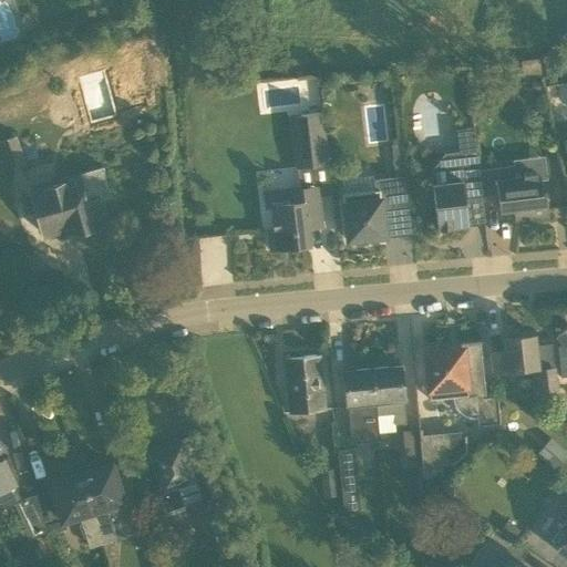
[(540,72),(539,59),(521,61),(523,74),(540,72)]
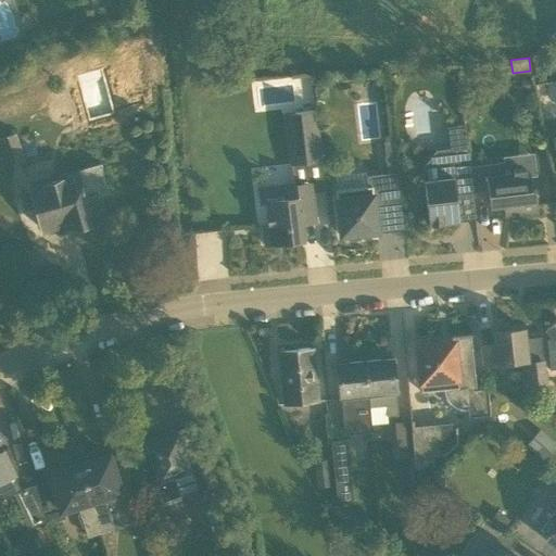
[(142,60),(129,64),(143,102),(156,97),(142,60)]
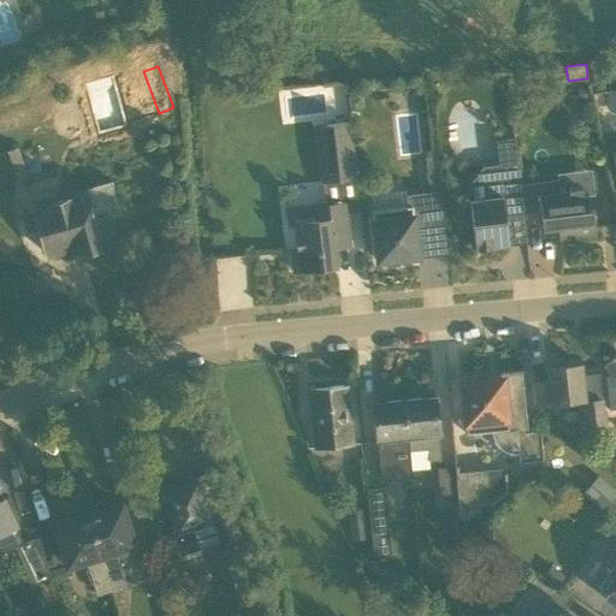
[(332,181),(356,178),(349,120),(325,124),(332,181)]
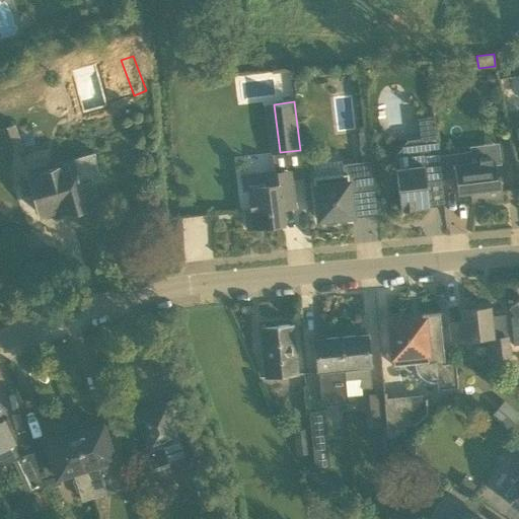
[(426,181),(442,179),(439,155),(434,116),(416,118),(420,150),(405,152),(406,168),(396,169),(400,211),(429,207),(426,181)]
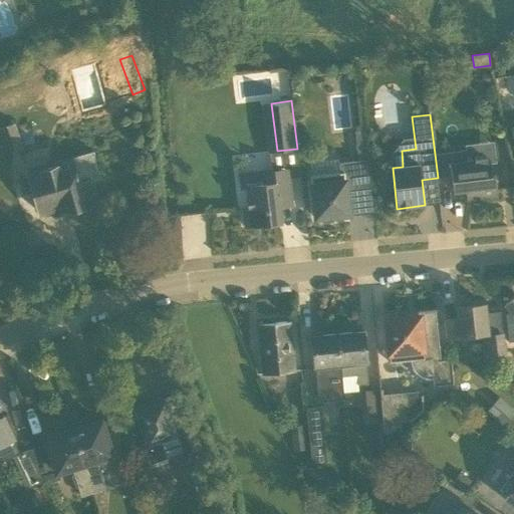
[(14,122),(0,127),(0,136),(6,153),(23,147),(14,122)]
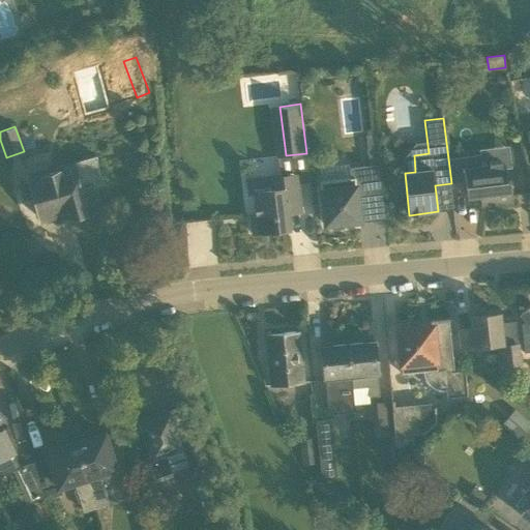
[(375,134),(366,135),(369,156),(378,155),(375,134)]
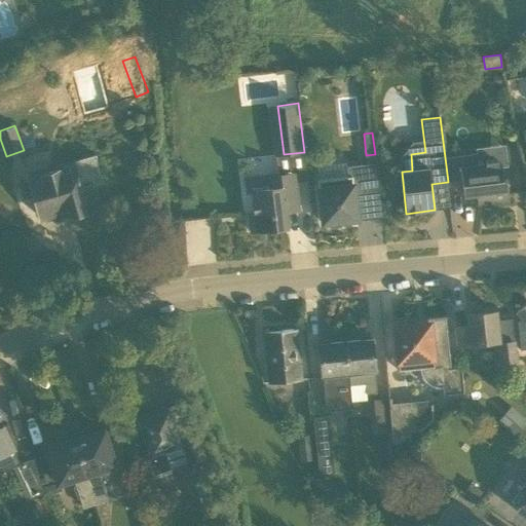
[(445,157),(448,182),(462,181),(464,196),(476,195),(478,204),(509,201),(506,179),(502,180),(500,162),(478,164),(476,154),(445,157)]
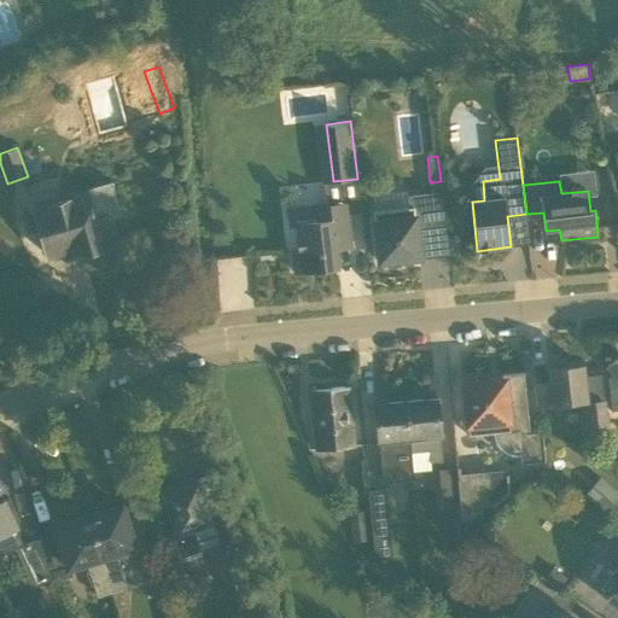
[(108,219),(121,215),(111,182),(85,190),(87,196),(70,200),(70,199),(34,210),(47,255),(64,250),(66,257),(115,244),(108,219)]
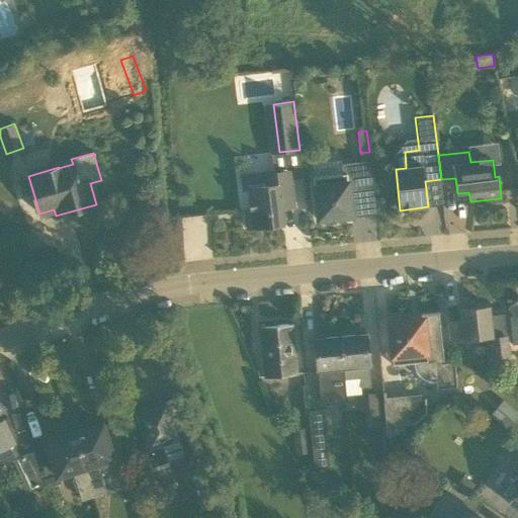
[(373,187),(370,161),(361,162),(340,165),(341,174),(313,178),(318,221),(323,222),(328,222),(336,222),(335,219),(376,213),(373,187)]
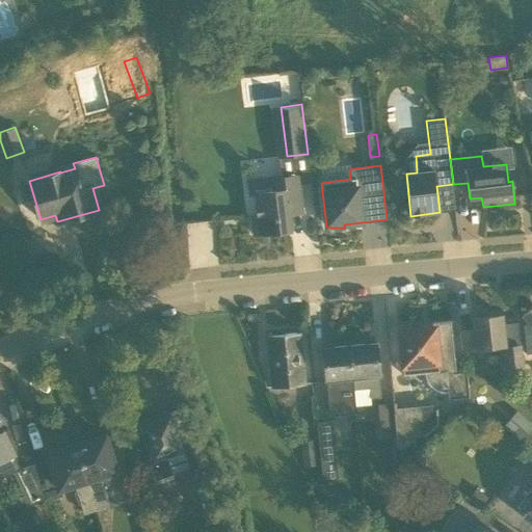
[(302,212),(297,176),(281,178),(269,179),(271,191),(255,193),(257,215),(251,216),(254,235),(291,231),(289,214),(302,212)]
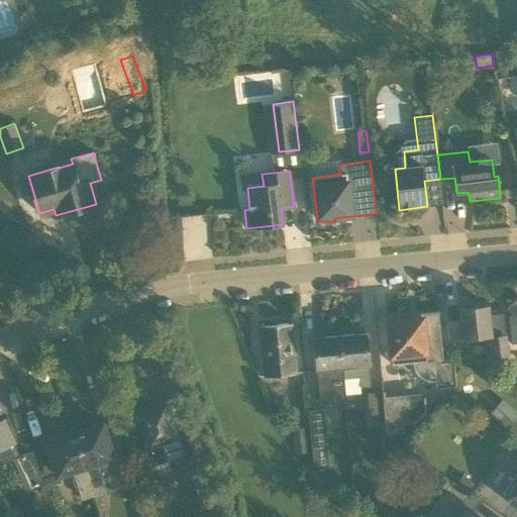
[(516,298),(507,306),(516,318),(516,298)]
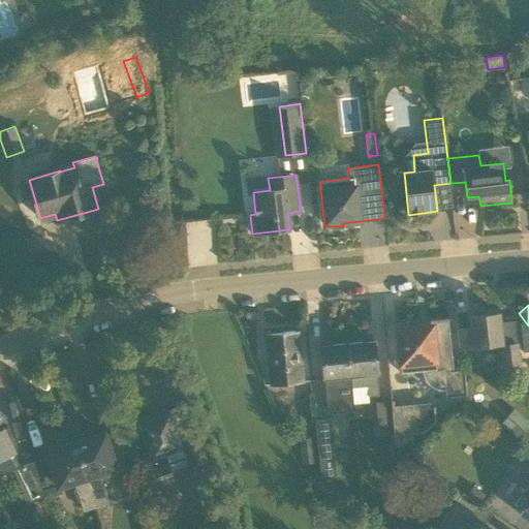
[(517,343),(502,345),(499,313),(470,316),(471,328),(459,329),(461,347),(499,343),(501,365),(519,364),(517,343)]
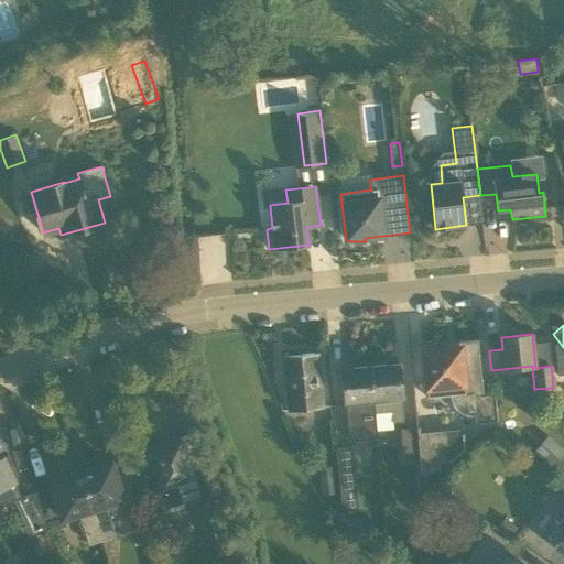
[(425,344),(422,346),(422,347),(427,398),(449,396),(451,400),(453,403),(455,407),(458,410),(462,413),(466,414),(470,415),(475,415),(475,423),(497,421),(495,394),(483,396),(478,342),(478,340),(458,343),(458,344),(459,344),(459,346),(445,348),(444,345),(445,345),(445,344),(442,343),(437,342),(433,342),(429,343),(425,344)]
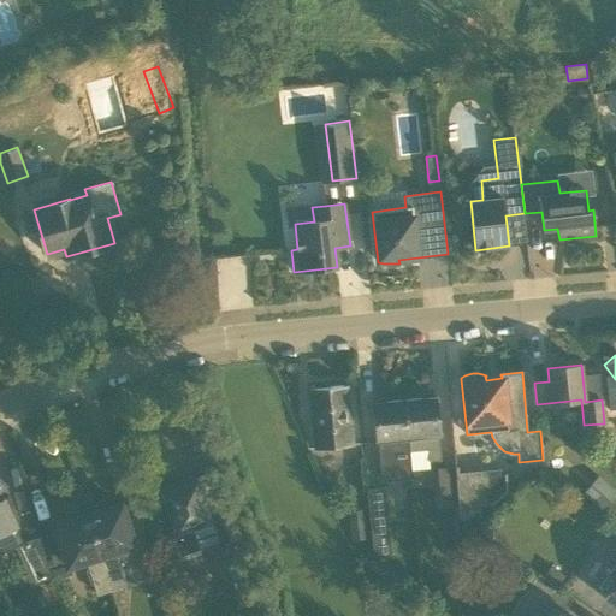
[(309,390),(315,448),(353,444),(347,386),(309,390)]
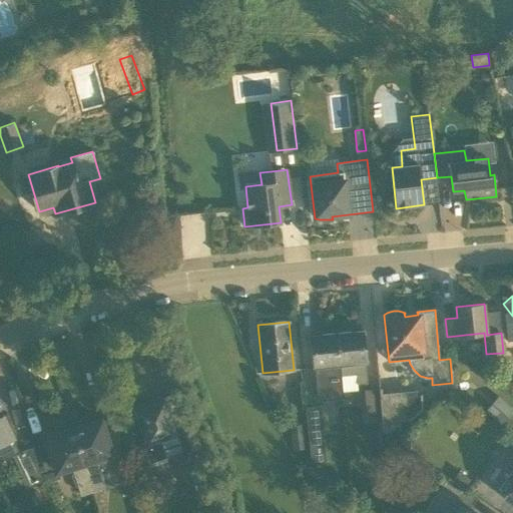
[(341,376),(357,374),(358,384),(368,383),(362,331),(336,333),(341,376)]
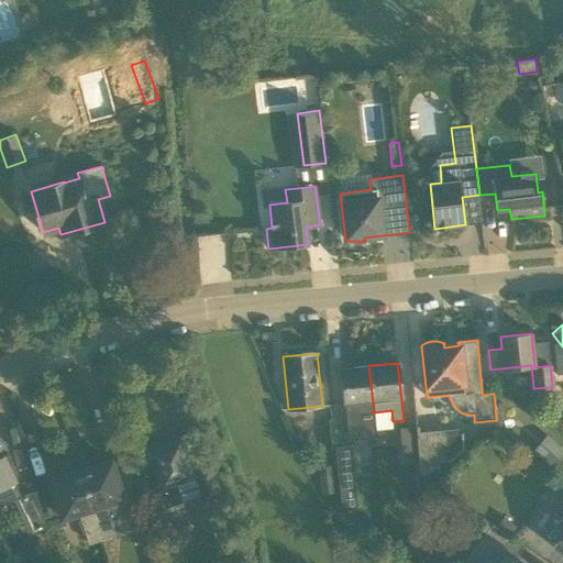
[(342,368),(349,434),(376,431),(374,412),(368,365),(342,368)]
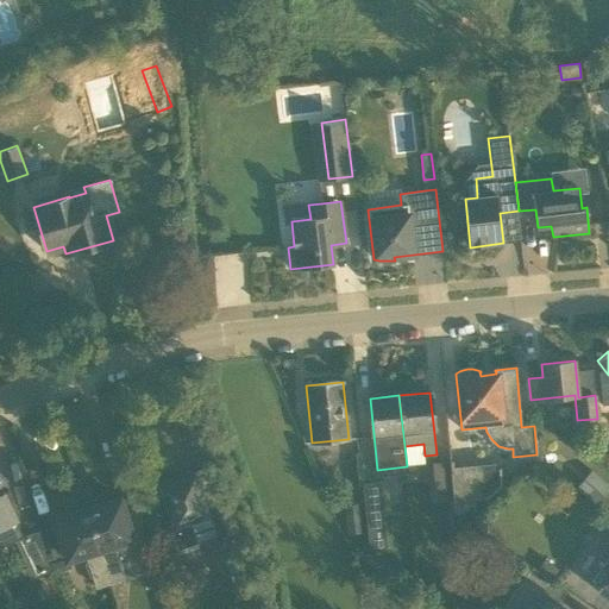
[(451,472),(452,472),(451,460),(450,460),(450,462),(432,464),(435,496),(453,495),(451,472)]
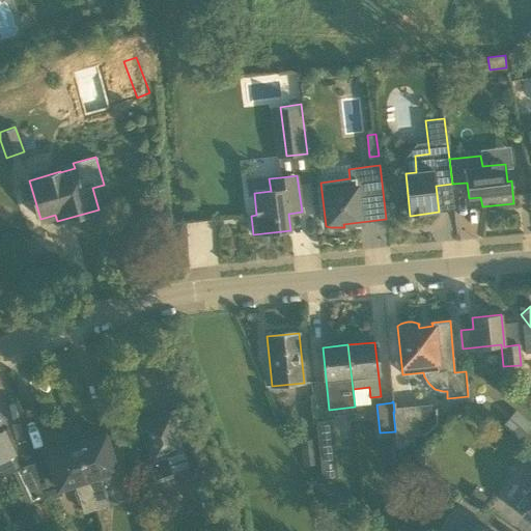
[(395,431),(396,447),(414,446),(411,411),(394,412),(393,412),(395,431)]
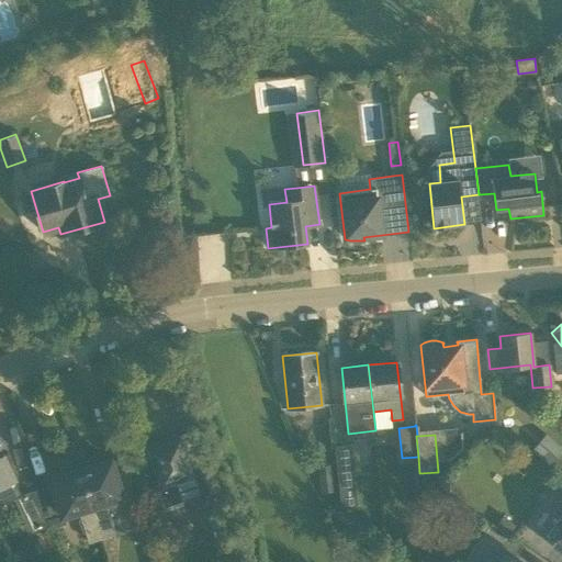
[(548,436),(535,449),(549,463),(561,449),(548,436)]
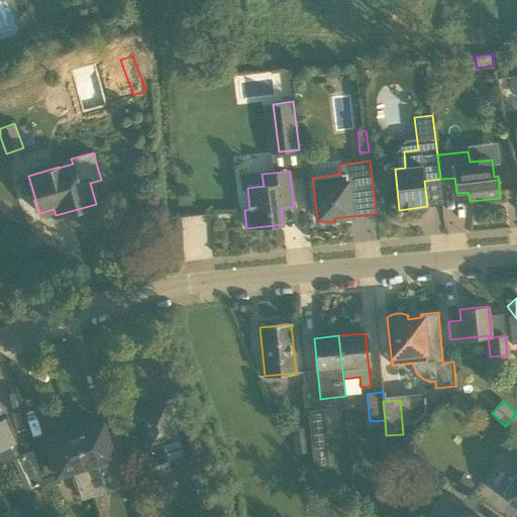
[(181,453),(183,461),(203,454),(193,425),(175,432),(164,403),(150,408),(146,406),(141,408),(139,412),(136,413),(147,445),(142,447),(140,450),(146,466),(149,468),(168,460),(170,457),(181,453)]
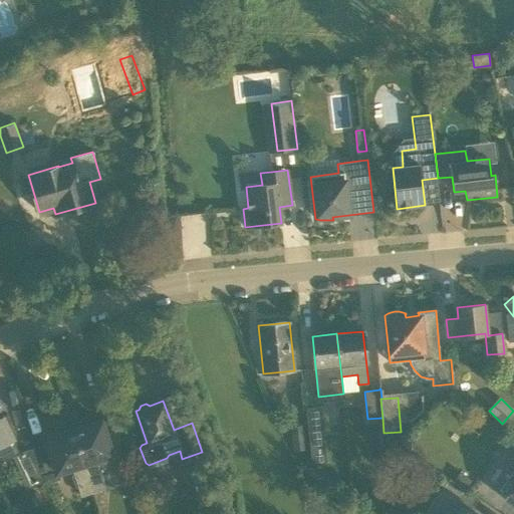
[(307,425),(310,445),(322,443),(319,407),(304,408),(305,426),(307,425)]
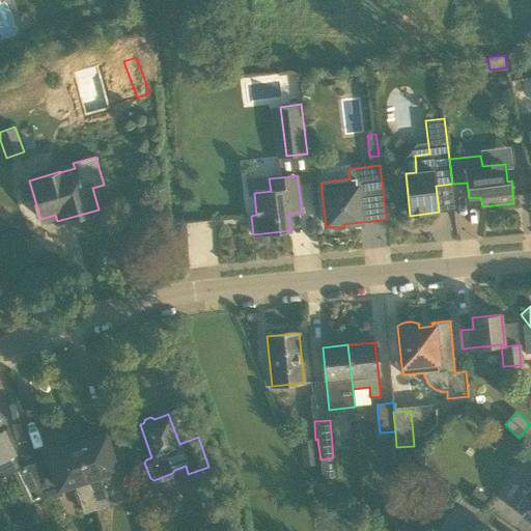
[(0,459),(15,453),(3,430),(0,431),(0,459)]
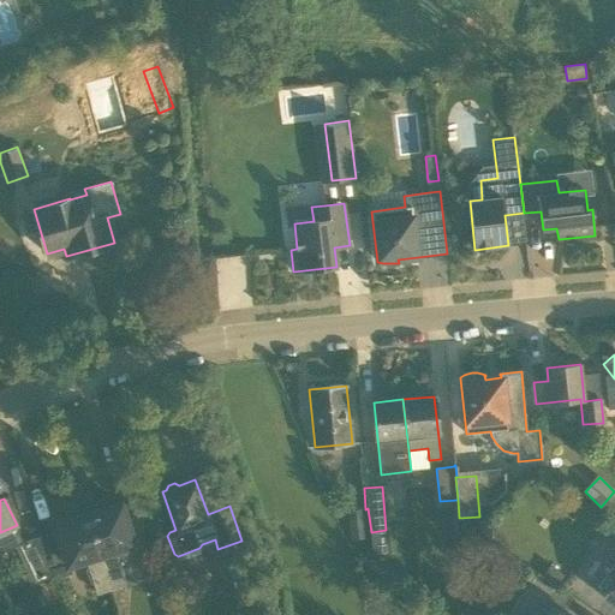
[(111,589),(112,589),(126,584),(115,550),(133,544),(136,556),(149,553),(135,502),(121,506),(120,505),(88,514),(111,589)]
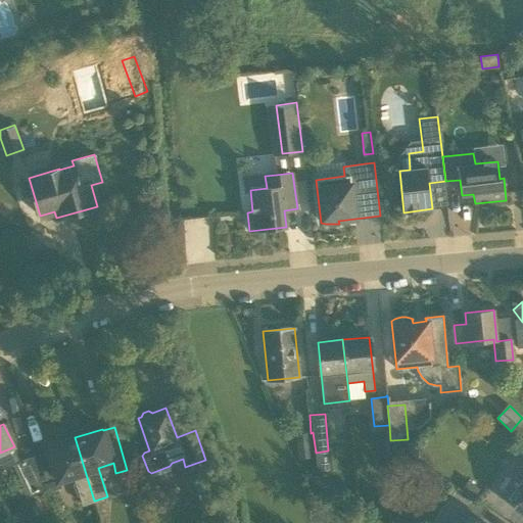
[(313,453),(316,453),(313,432),(311,433),(294,435),(296,459),(313,458),(313,453)]
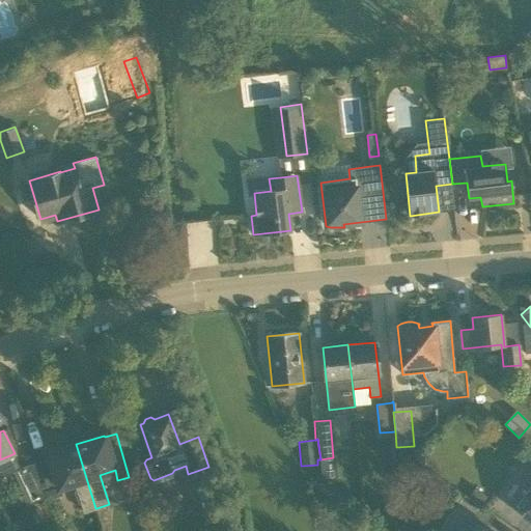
[(84,512),(95,508),(76,444),(48,453),(50,458),(32,464),(42,493),(45,500),(61,495),(59,487),(75,483),(84,512)]
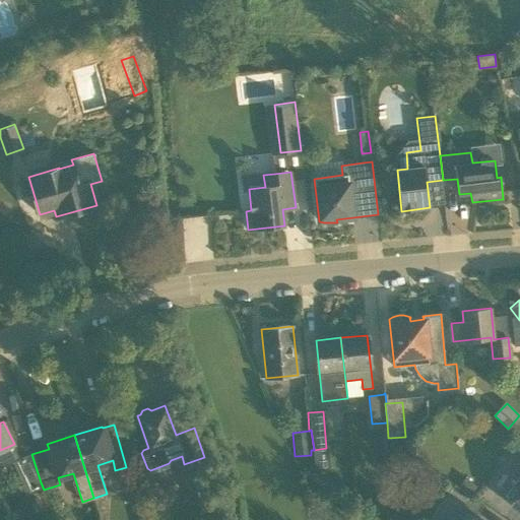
[(519,437),(517,435),(509,446),(519,453),(519,465),(518,469),(519,470),(519,492),(511,506),(519,512),(519,437)]
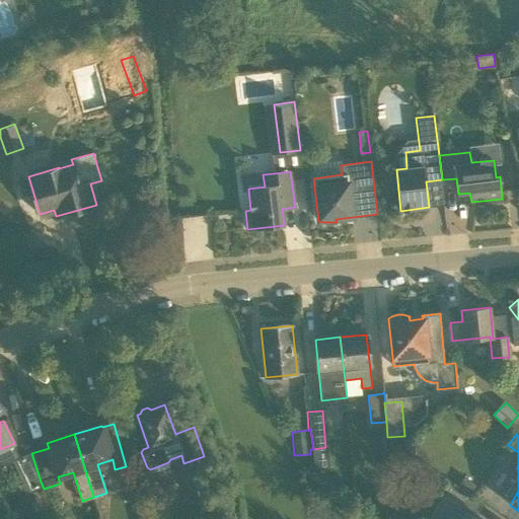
[(25,487),(41,482),(31,453),(17,457),(12,459),(25,487)]
